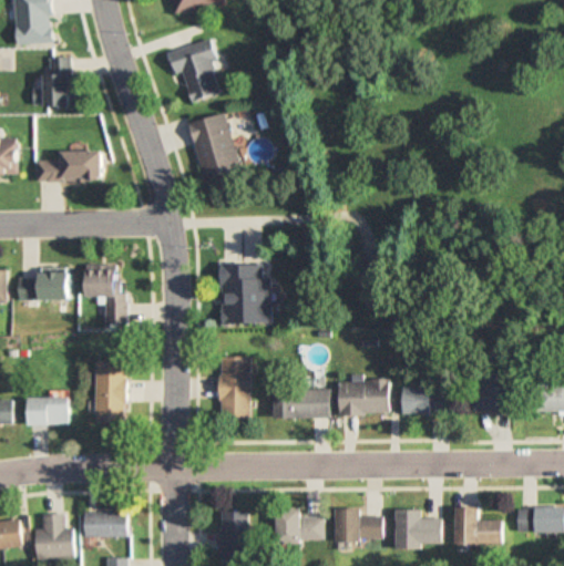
[(53,41),(50,0),(12,0),(16,43),(53,41)]
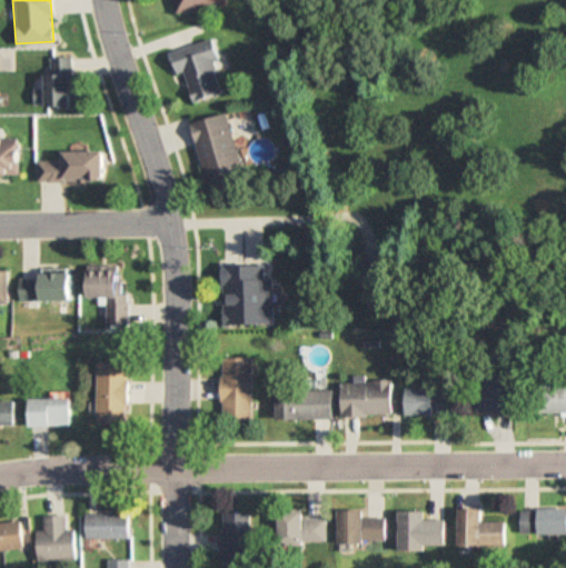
[(171,0),(174,13),(230,7),(228,0),(171,0)]
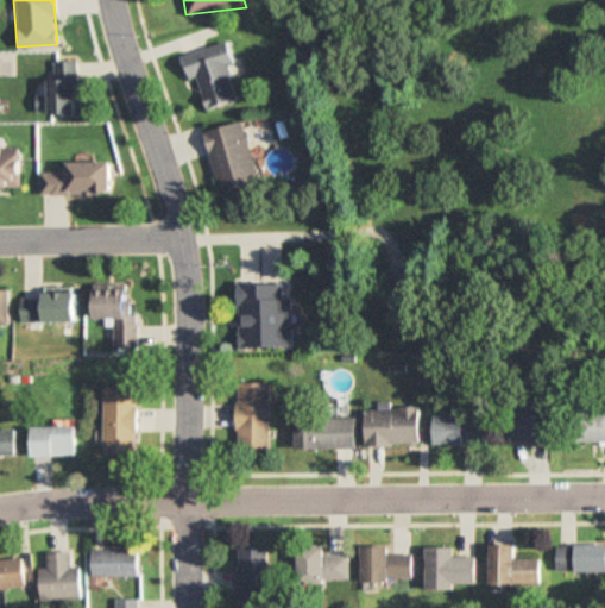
[(178,56),(187,81),(195,77),(205,108),(234,99),(222,63),(231,61),(225,42),(178,56)]
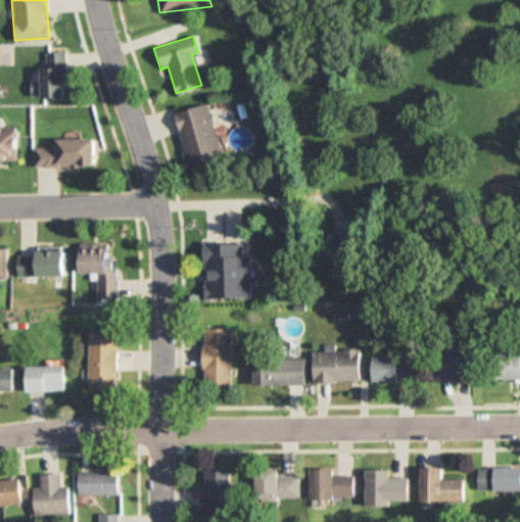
[(64,95),(63,52),(42,52),(42,96),(64,95)]
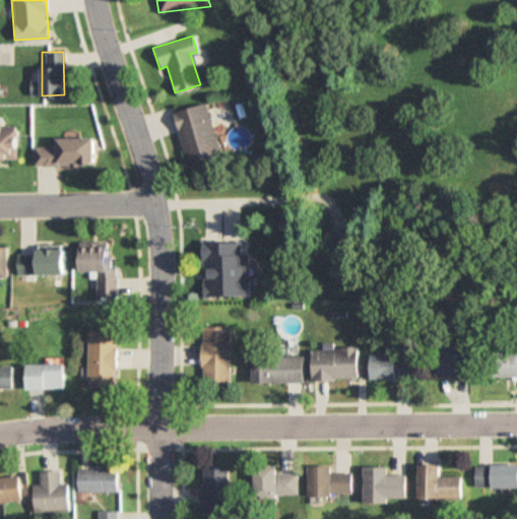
[(206,104),(173,112),(186,164),(218,155),(206,104)]
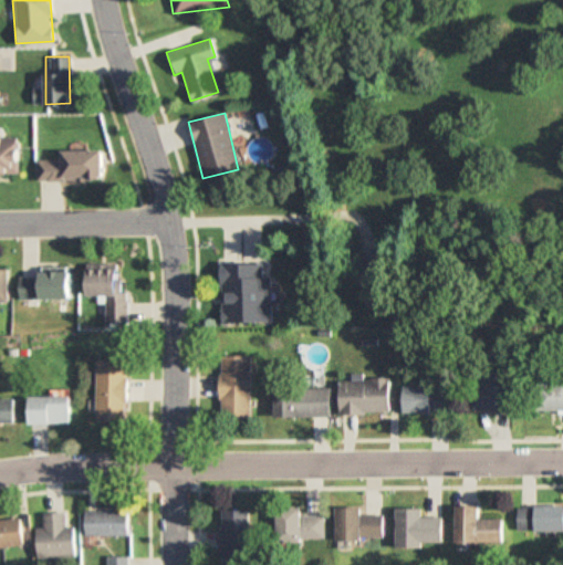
[(0,177),(19,178),(18,136),(0,135),(0,177)]
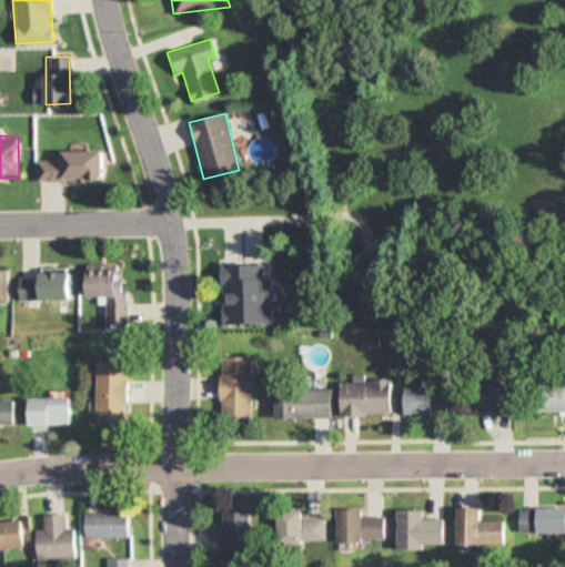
[(103,181),(103,149),(62,149),(62,159),(36,159),(36,181),(103,181)]
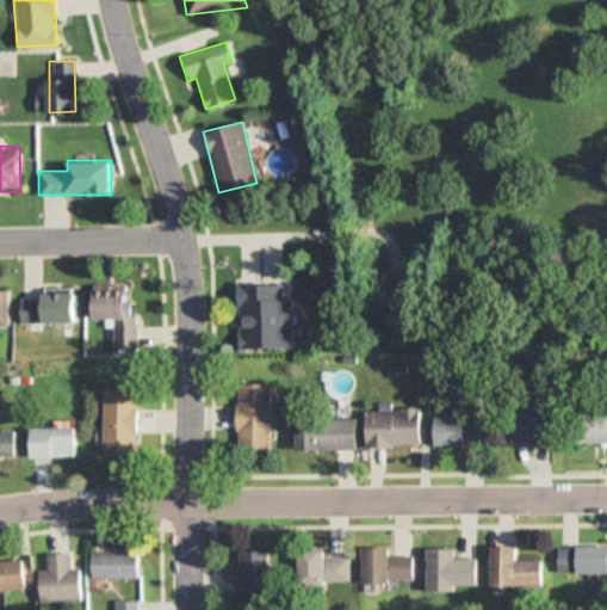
[(237,347),(289,347),(289,283),(236,283),(237,347)]
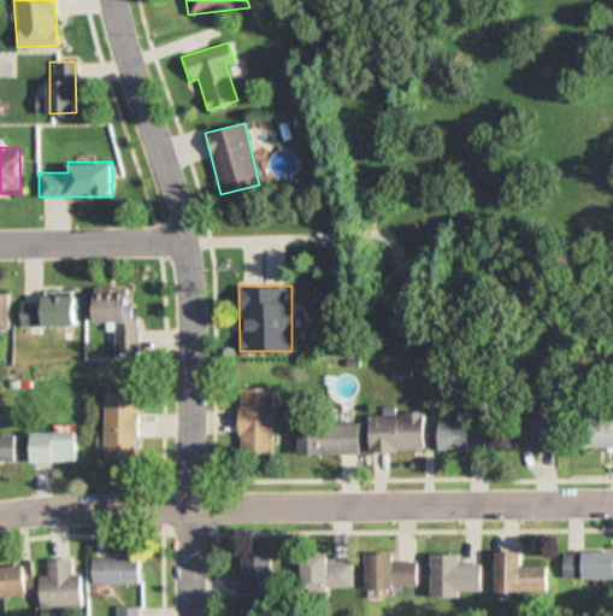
[(131,293),(96,293),(96,327),(119,327),(119,339),(133,339),(131,293)]
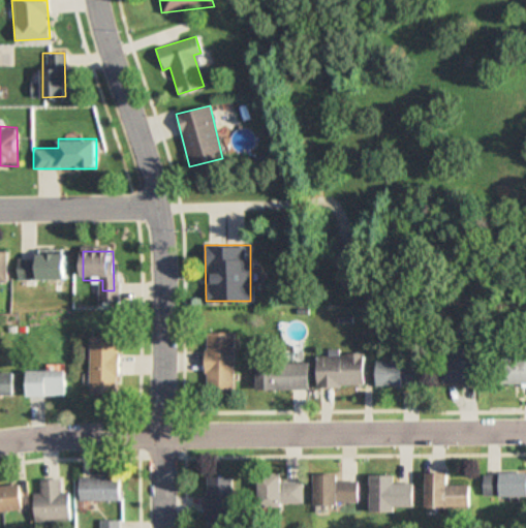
[(67,280),(67,254),(17,254),(17,280),(67,280)]
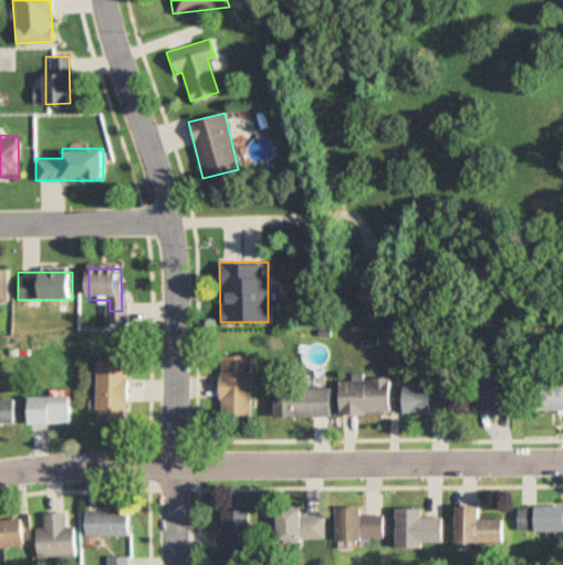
[(248,418),(248,355),(218,355),(218,418),(248,418)]
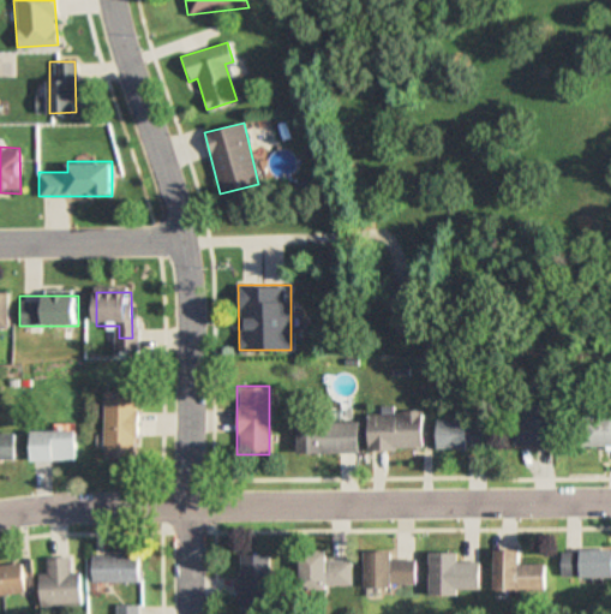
[(103,391),(105,458),(137,458),(137,391),(103,391)]
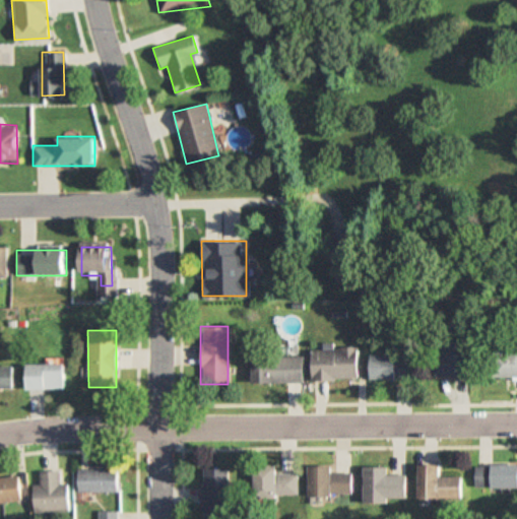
[(467,377),(467,340),(443,340),(443,377),(467,377)]
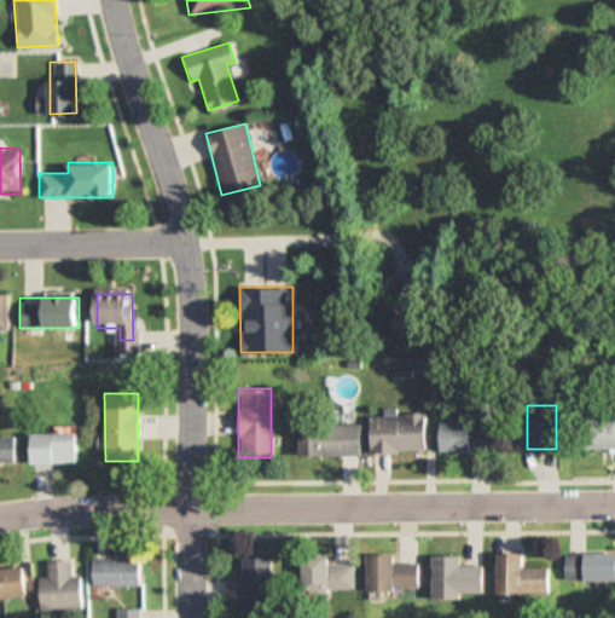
[(370,455),(421,454),(419,413),(369,414),(370,455)]
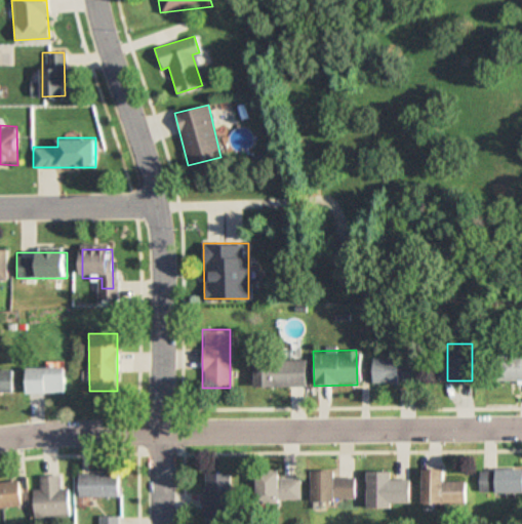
[(521,380),(521,355),(521,351),(502,351),(500,381),(521,380)]
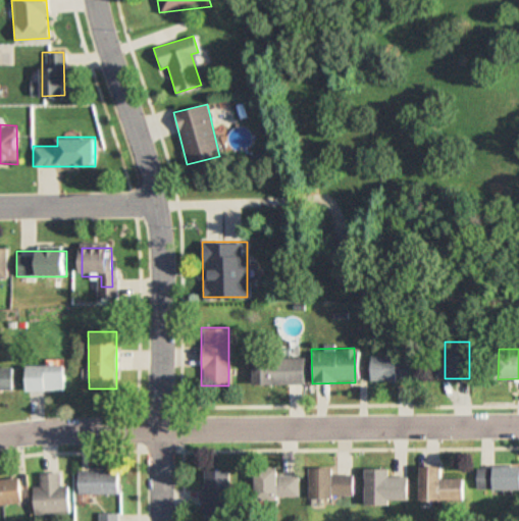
[(369,380),(409,380),(409,355),(369,356),(369,380)]
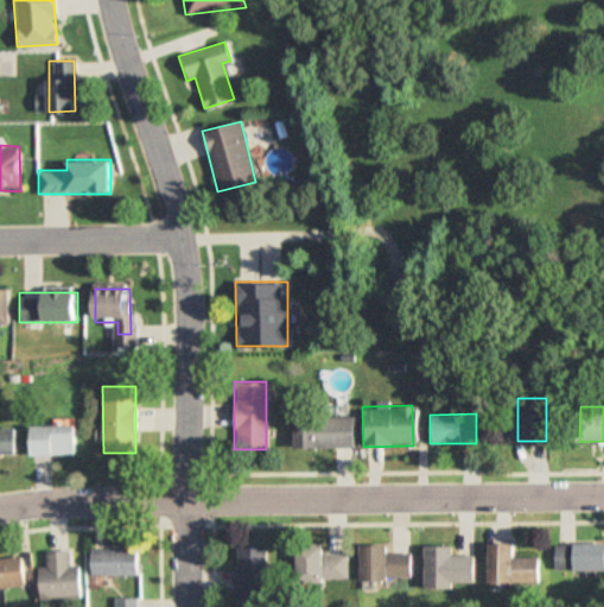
[(293,416),(293,449),(351,449),(351,416),(293,416)]
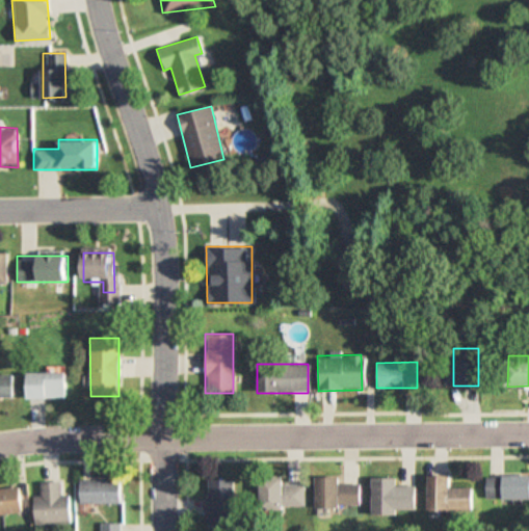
[(68,398),(68,372),(29,372),(29,398),(68,398)]
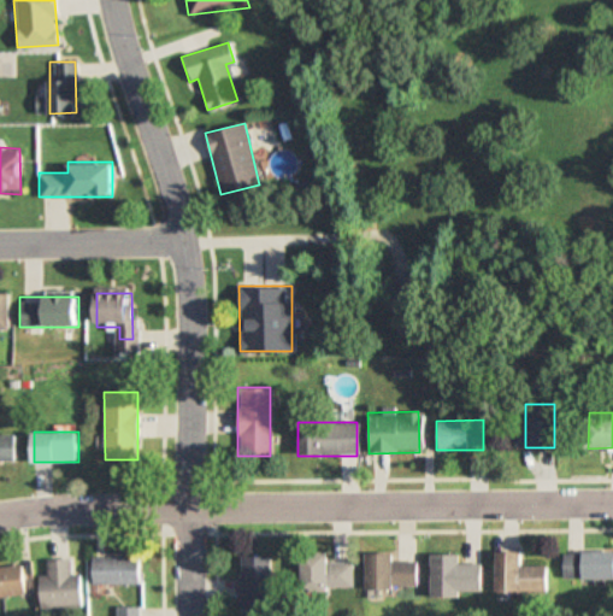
[(0,461),(17,462),(17,434),(0,434),(0,461)]
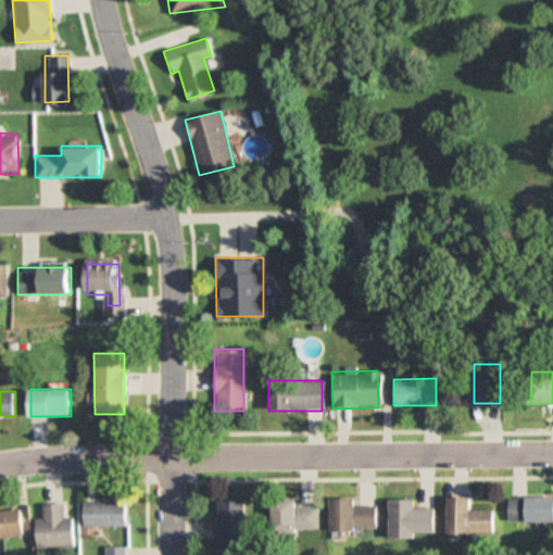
[(449,496),(449,532),(495,531),(494,508),(472,508),(470,496),(449,496)]
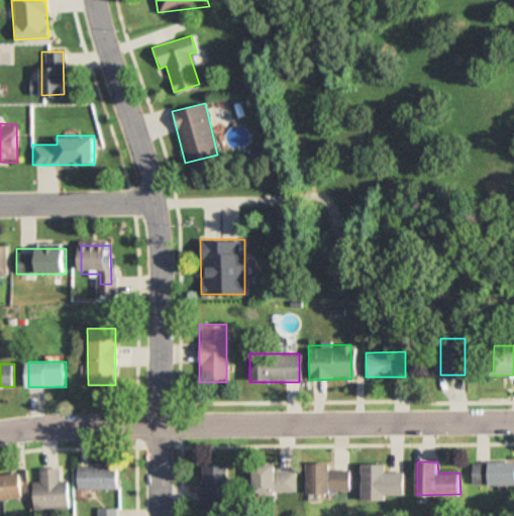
[(513,461),(472,461),(472,485),(513,485),(513,461)]
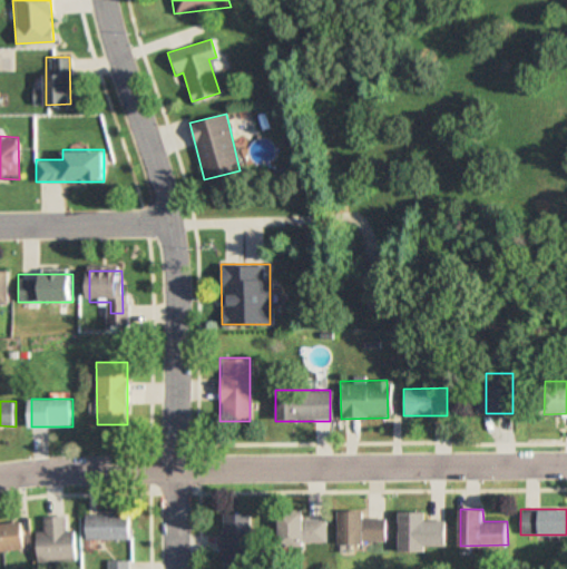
[(303,519),(303,511),(279,511),(279,545),(325,545),(324,519),(303,519)]
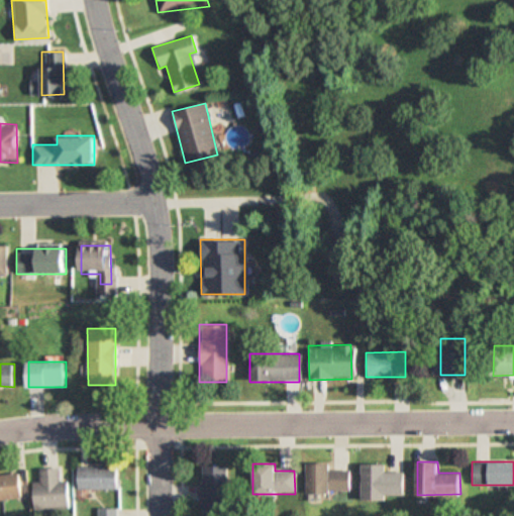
[(328,463),(307,463),(307,492),(347,492),(347,469),(328,469),(328,463)]
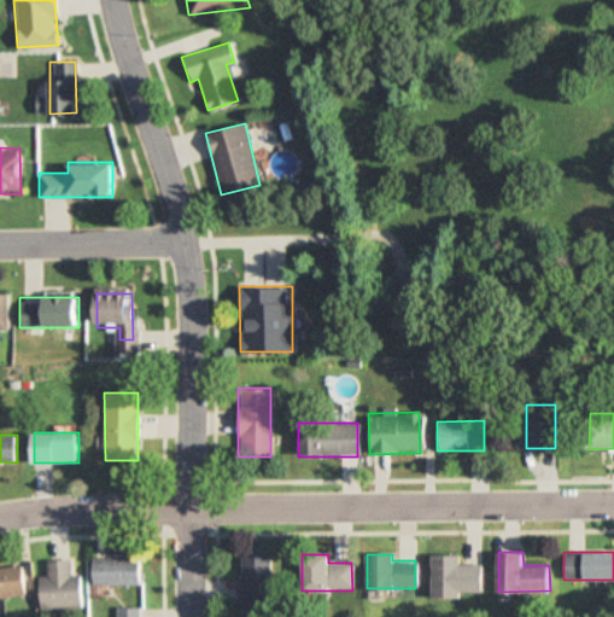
[(458,563),(458,554),(431,554),(432,595),(481,595),(481,563),(458,563)]
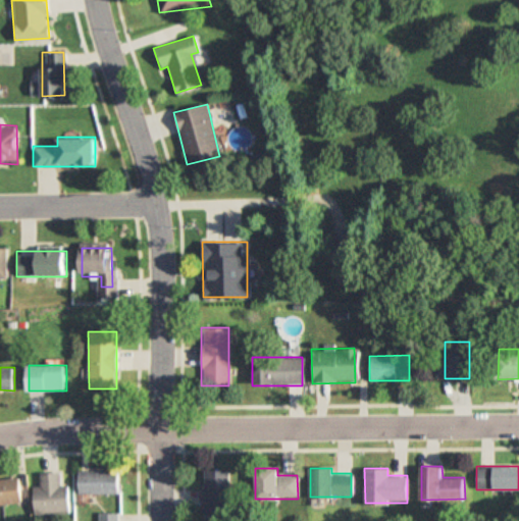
[(80,493),(119,493),(119,470),(80,470),(80,493)]
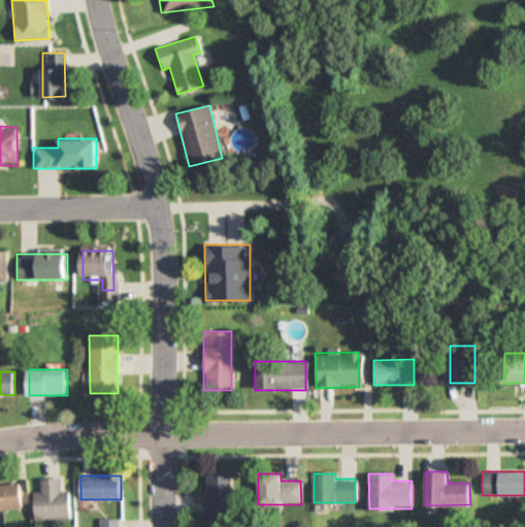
[(230,526),(231,475),(205,475),(204,526),(230,526)]
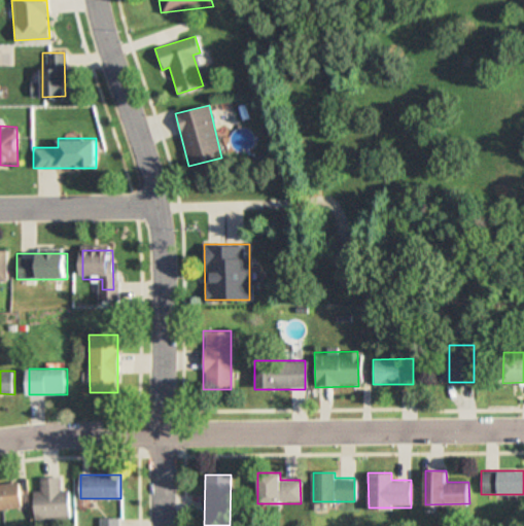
[(71,490),(63,490),(62,477),(40,478),(41,491),(36,491),(37,519),(72,518),(71,490)]
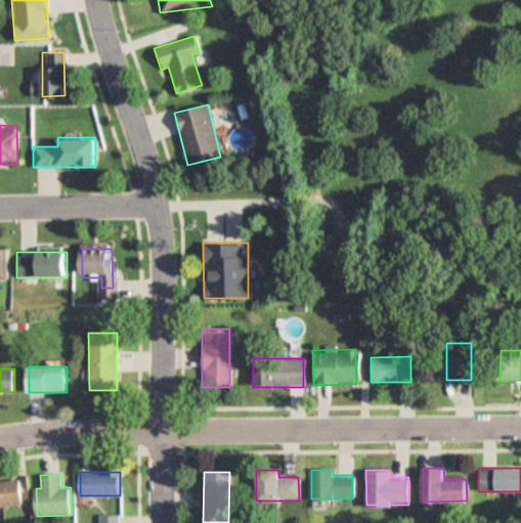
[(0,506),(23,504),(20,479),(0,480),(0,506)]
